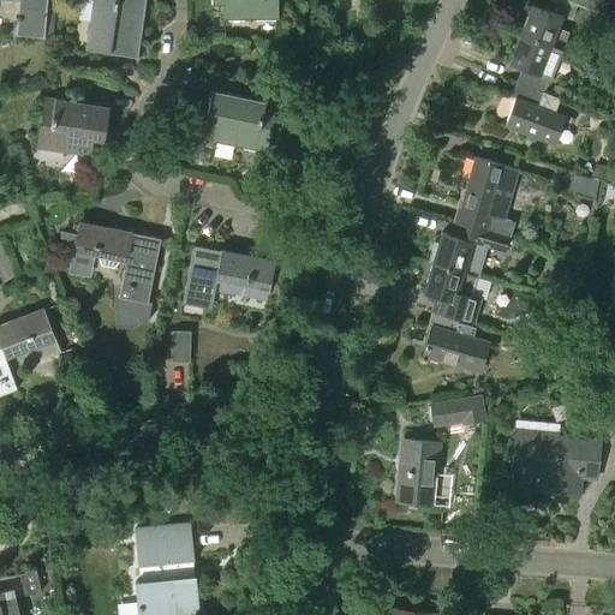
[(45,37),(47,0),(18,0),(18,16),(16,16),(15,22),(17,22),(16,35),(45,37)]
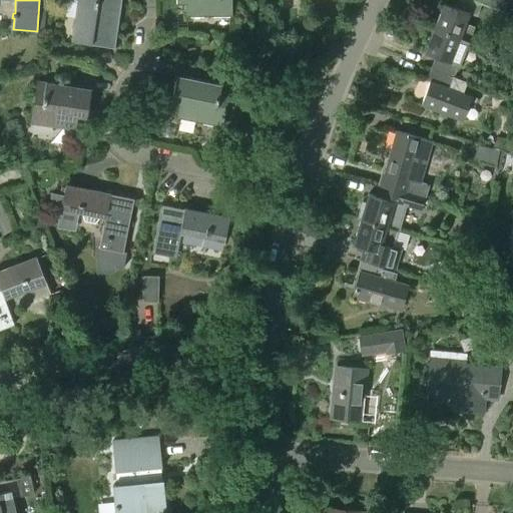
[(113,48),(120,0),(78,0),(72,41),(113,48)]
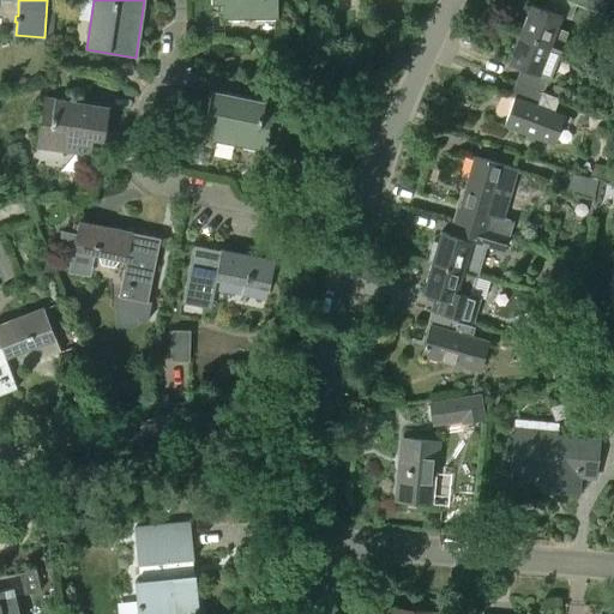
[(277,19),(276,0),(210,0),(211,5),(222,5),(222,19),(277,19)]
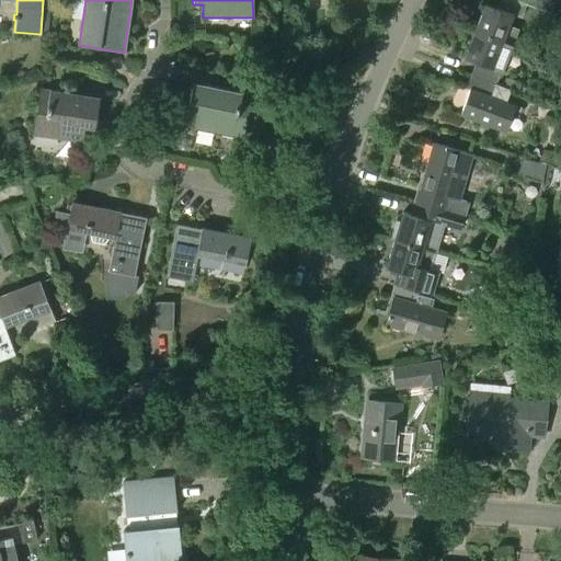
[(521,19),(526,6),(511,0),(497,0),(494,8),(482,3),(472,31),(512,46),(518,29),(507,25),(512,15),(521,19)]
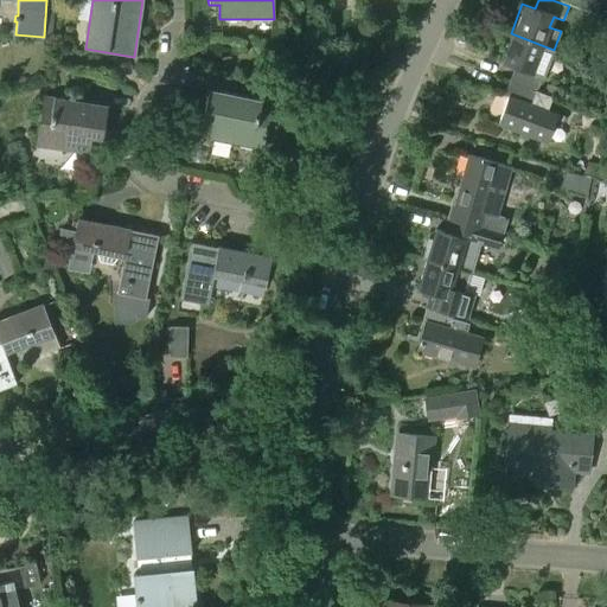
[(553,0),(569,6),(587,13),(589,5),(594,2),(594,0),(553,0)]
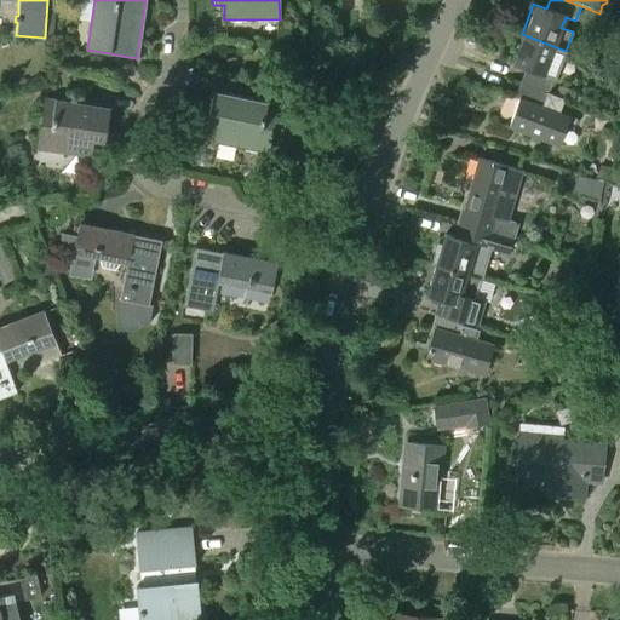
[(555,80),(566,51),(522,34),(511,63),(523,68),(517,82),(547,95),(547,92),(552,79),(555,80)]
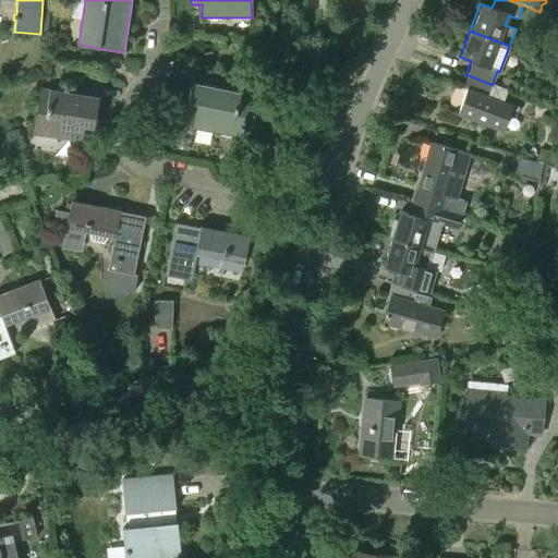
[(493,85),(465,74),(461,87),(465,88),(456,113),(501,131),(511,105),(502,101),(507,88),(501,86),(493,83),(493,85)]
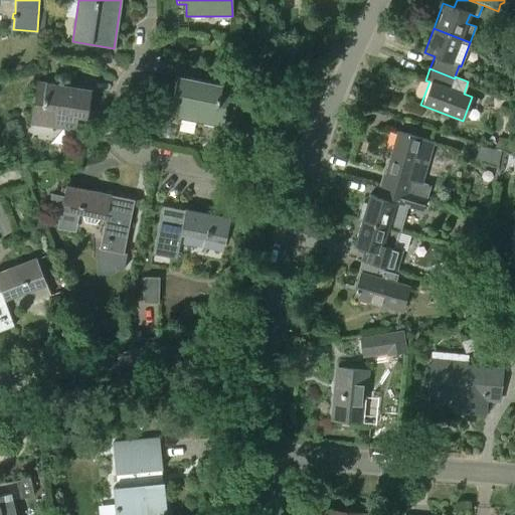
[(466,71),(463,79),(468,81),(470,82),(473,74),(466,71)]
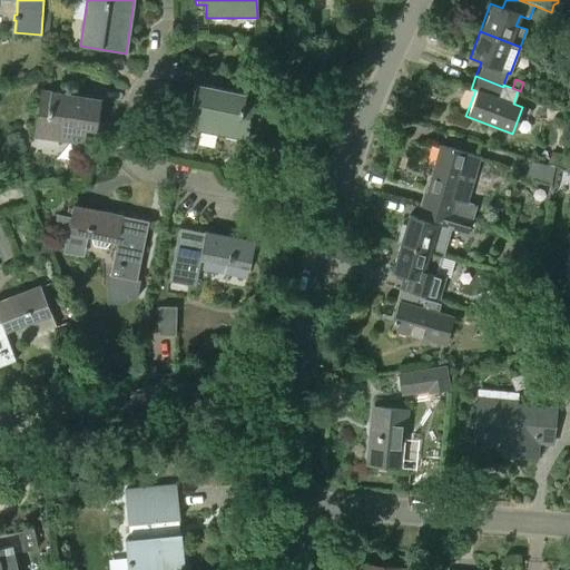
[(245,141),(255,96),(196,84),(189,115),(200,117),(197,131),(245,141)]
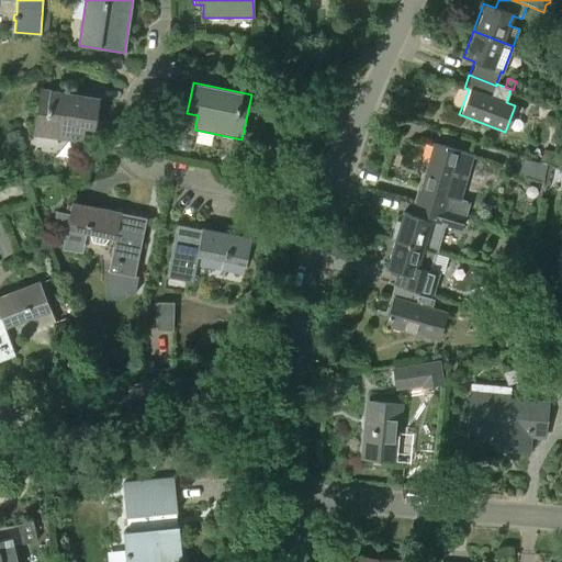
[(96,130),(100,98),(41,89),(34,135),(83,142),(86,128),(96,130)]
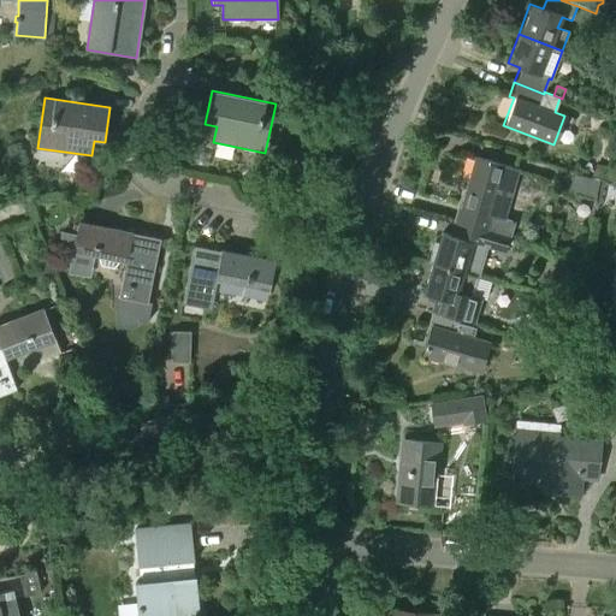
[(510,238),(515,220),(502,218),(516,170),(474,158),(461,207),(462,208),(458,223),(510,238)]
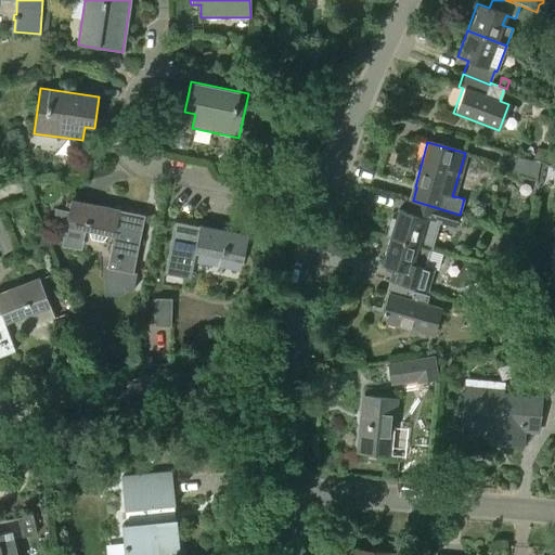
[(543,162),(547,151),(538,147),(533,158),(543,162)]
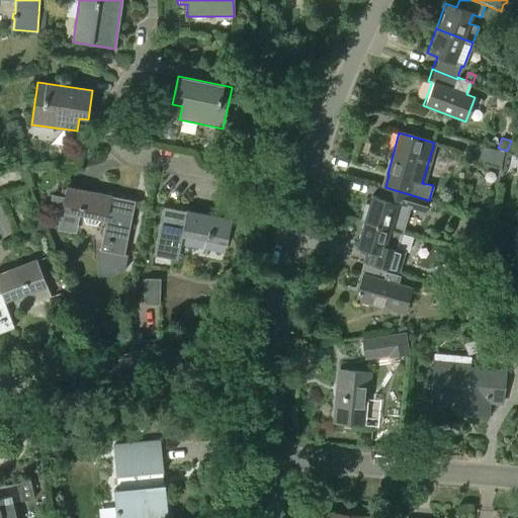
[(484,147),(480,161),(500,167),(504,153),(484,147)]
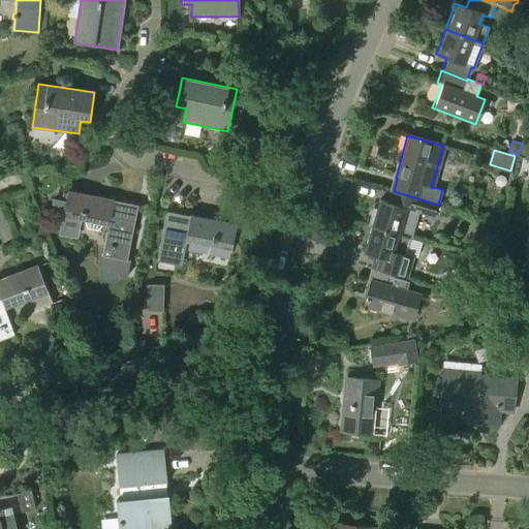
[(126,259),(137,205),(68,190),(62,217),(85,221),(87,228),(98,230),(102,225),(107,226),(101,254),(98,253),(99,281),(118,280),(118,275),(127,276),(130,260),(126,259)]
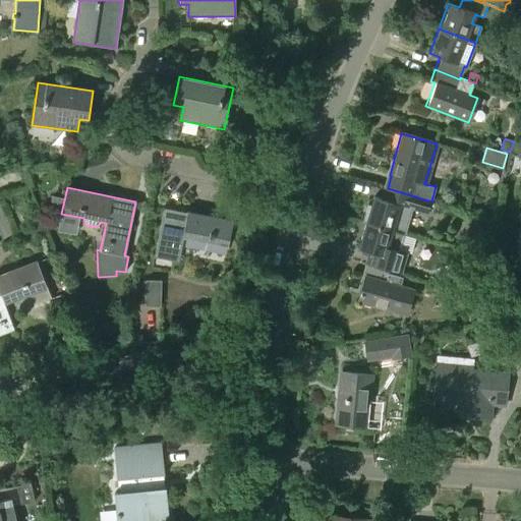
[(365,223),(402,234),(404,234),(412,208),(428,213),(431,201),(388,188),(384,199),(373,196),(370,206),(367,205),(362,221),(366,222),(365,223)]
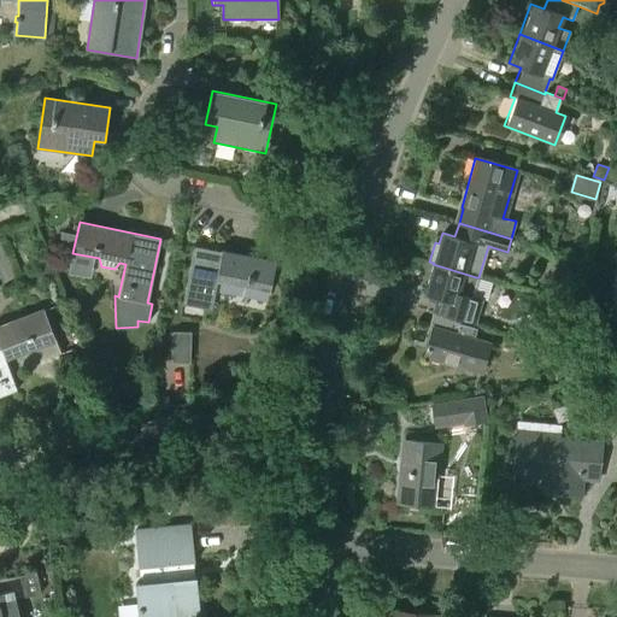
[(269,294),(276,263),(194,246),(182,303),(212,309),(218,283),(269,294)]
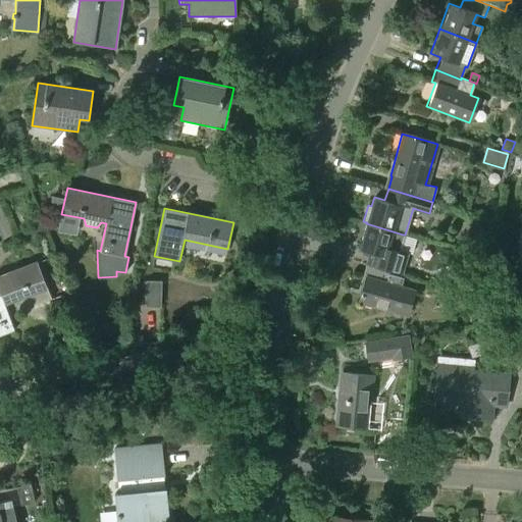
[(337,225),(341,217),(334,215),(332,224),(337,225)]
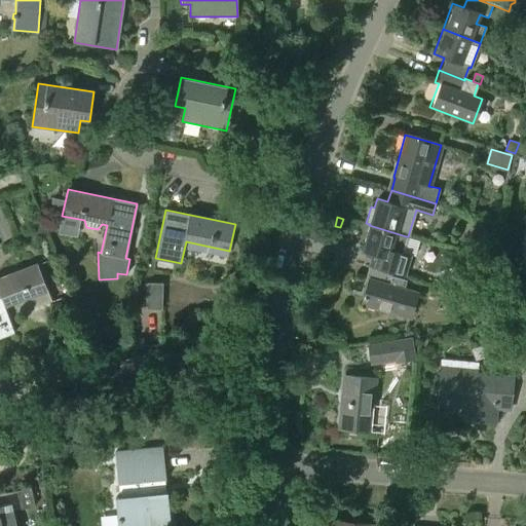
[(404,276),(408,263),(399,261),(406,236),(369,225),(362,251),(371,254),(368,266),(392,273),(404,276)]
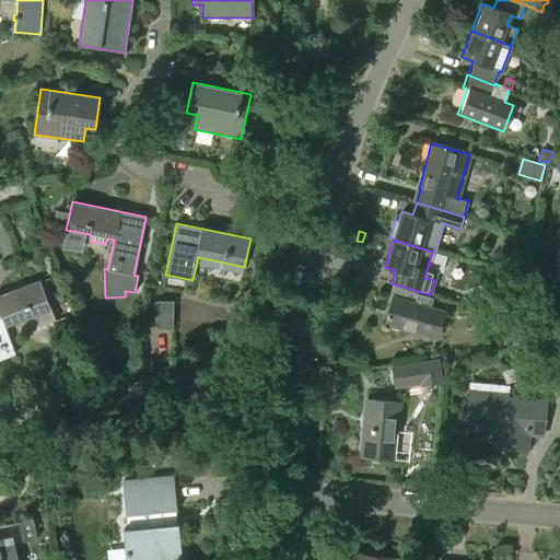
[(502,257),(499,269),(516,275),(520,263),(502,257)]
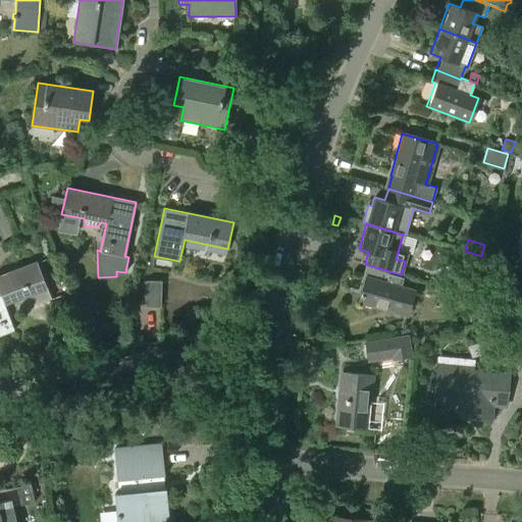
[(0,334),(13,330),(3,303),(46,286),(37,262),(0,275),(0,334)]
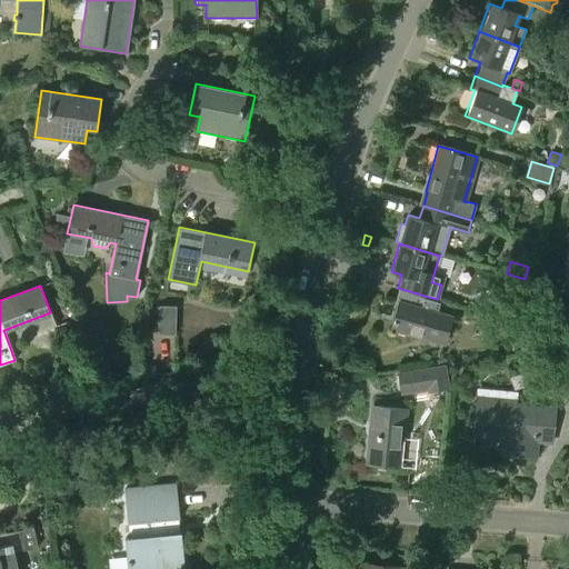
[(439,342),(447,315),(437,312),(439,305),(423,300),(425,296),(398,288),(395,300),(399,301),(391,329),(439,342)]
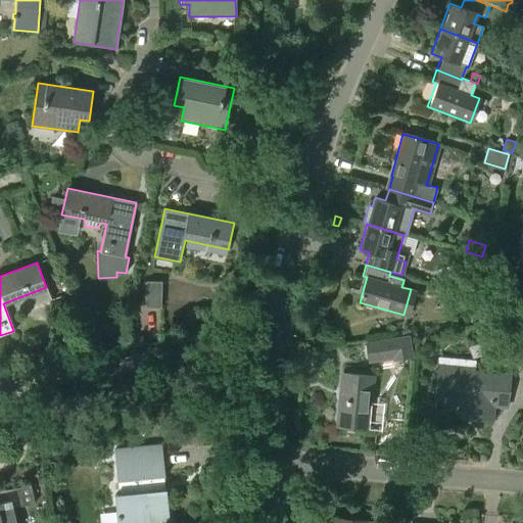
[(161,306),(162,282),(146,282),(145,305),(161,306)]
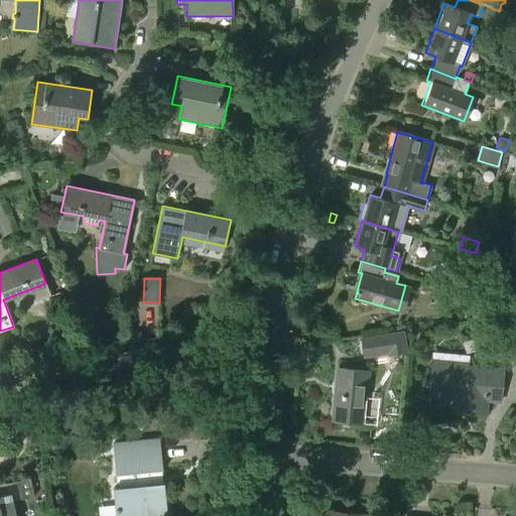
[(459,305),(469,307),(472,294),(455,289),(453,298),(460,301),(459,305)]
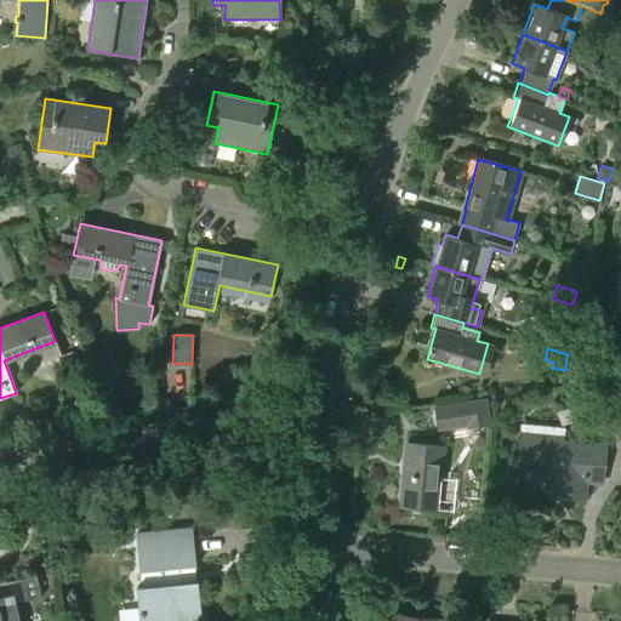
[(169,398),(155,400),(158,412),(170,410),(169,398)]
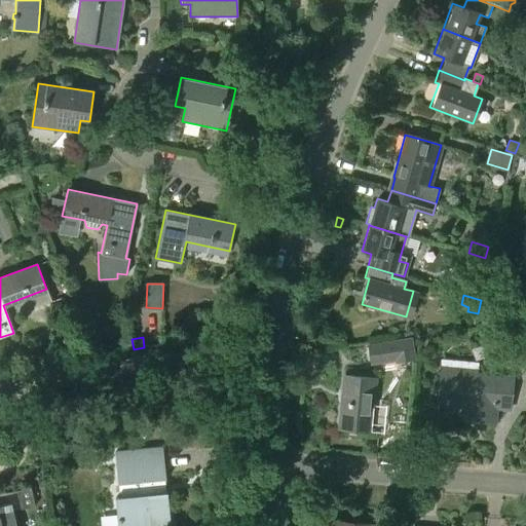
[(411,337),(368,344),(371,363),(396,359),(396,361),(414,357),(411,337)]
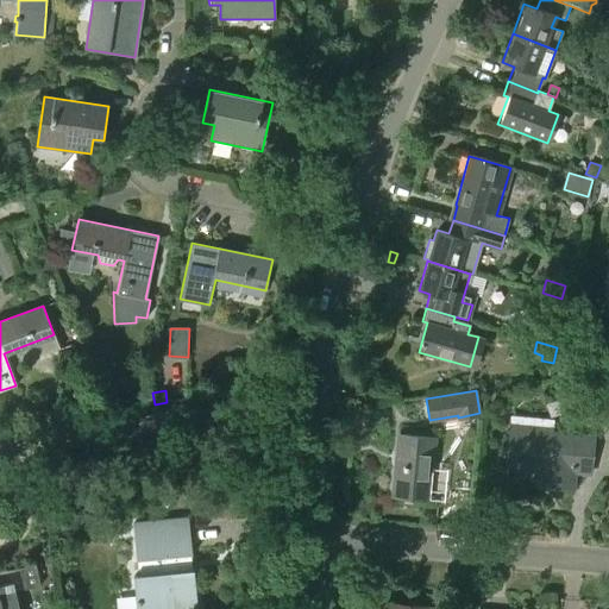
[(541,425),(542,420),(526,418),(526,424),(521,424),(514,431),(509,429),(506,464),(550,469),(548,487),(571,489),(573,471),(590,472),(594,438),(551,434),(544,426),(541,425)]
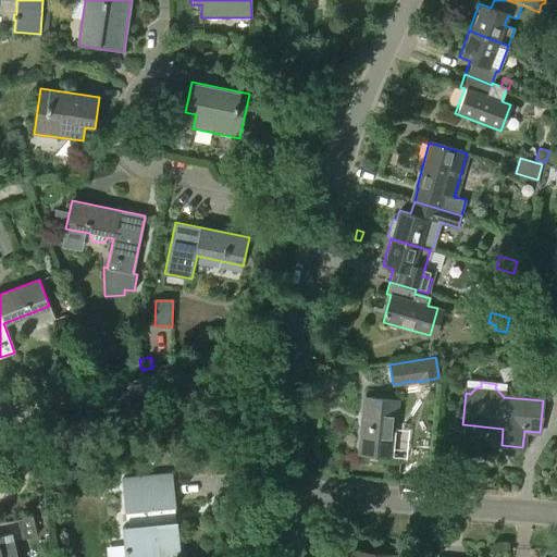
[(392,456),(397,399),(363,396),(358,453),(392,456)]
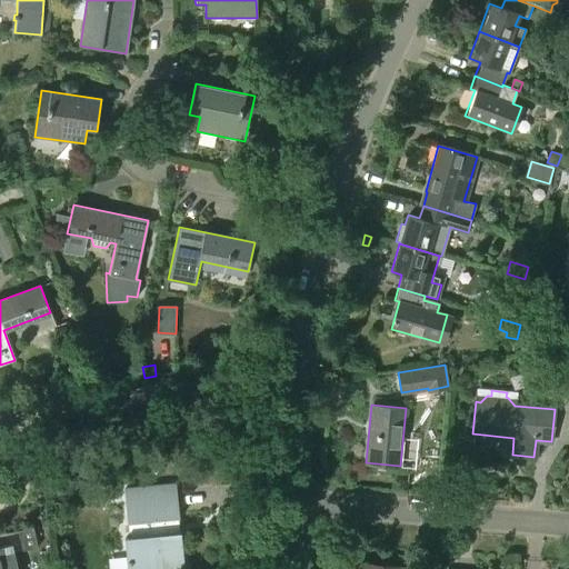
[(128,568),(166,568),(183,567),(175,483),(125,488),(130,537),(125,538),(128,568)]
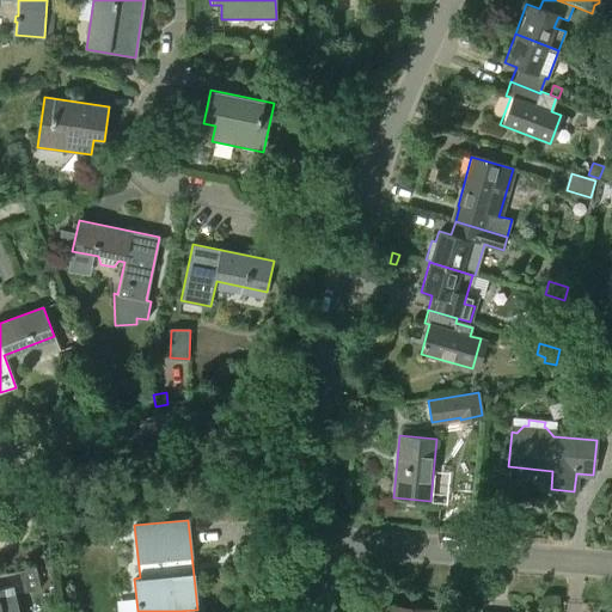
[(24,592),(41,588),(36,567),(19,570),(24,592)]
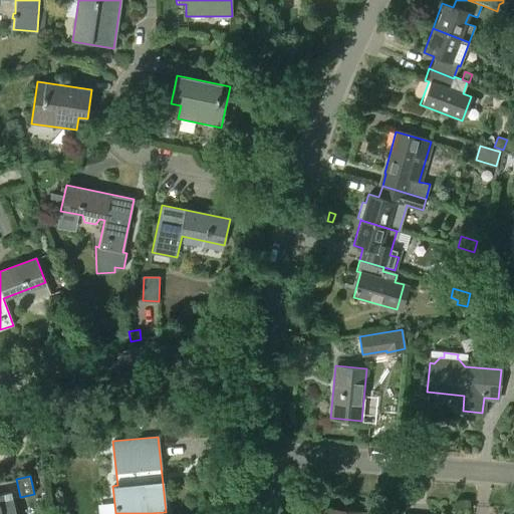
[(0,513),(15,513),(11,493),(0,495),(0,513)]
